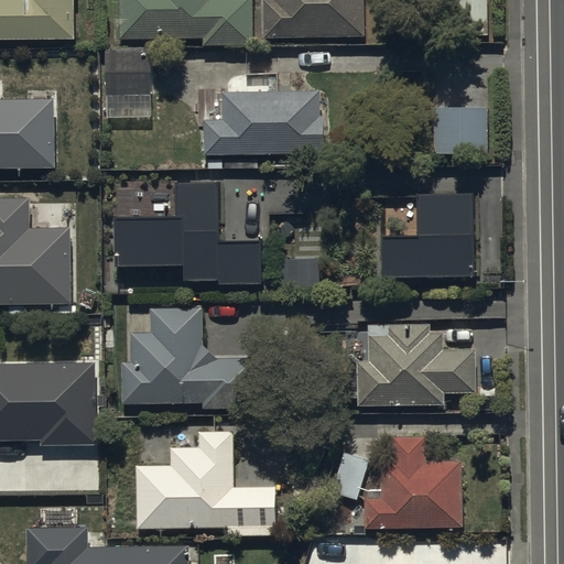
[(0,0),(0,43),(78,42),(77,0),(0,0)]
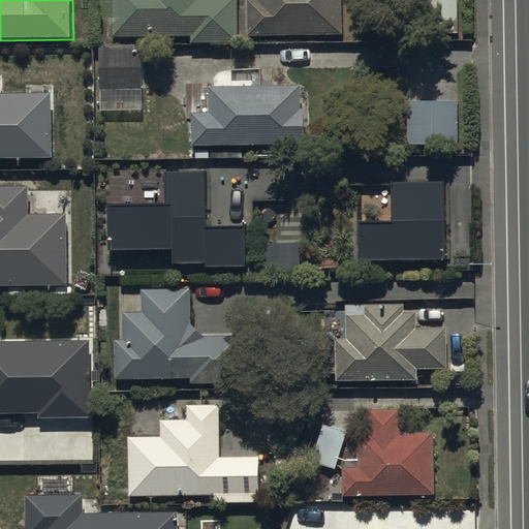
[(114,0),(115,36),(193,36),(193,43),(240,43),(239,0),(114,0)]
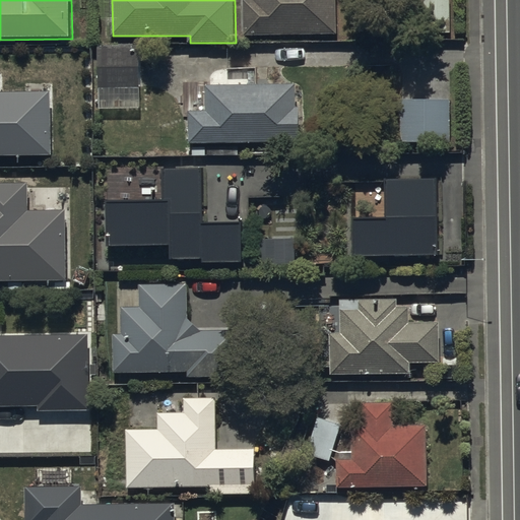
[(246,0),(246,36),(339,36),(339,0),(254,0),(246,0)]
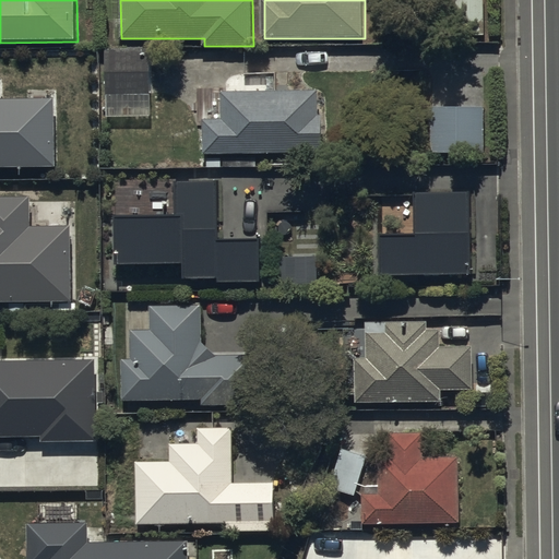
[(152,49),(108,48),(107,118),(151,118),(152,49)]
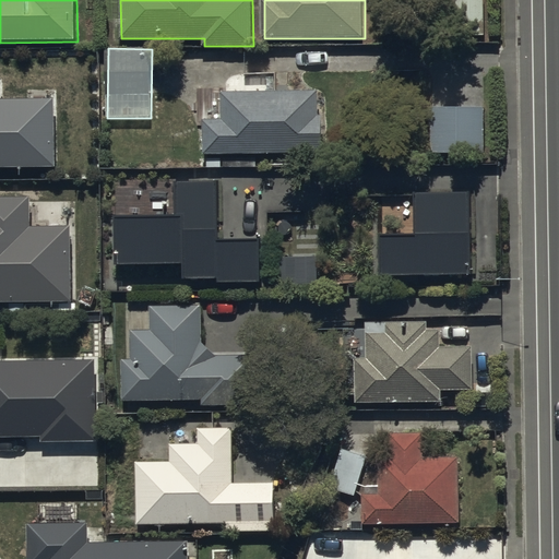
[(207,120),(207,154),(262,154),(262,167),(295,167),(295,155),(325,155),(325,115),(321,115),(321,92),(277,91),(277,72),(246,72),(247,91),(225,90),(225,121),(207,120)]
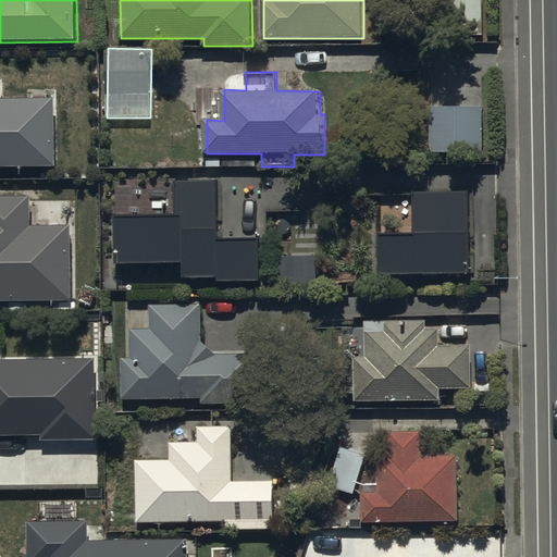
[(0,166),(53,166),(52,98),(0,98),(0,166)]
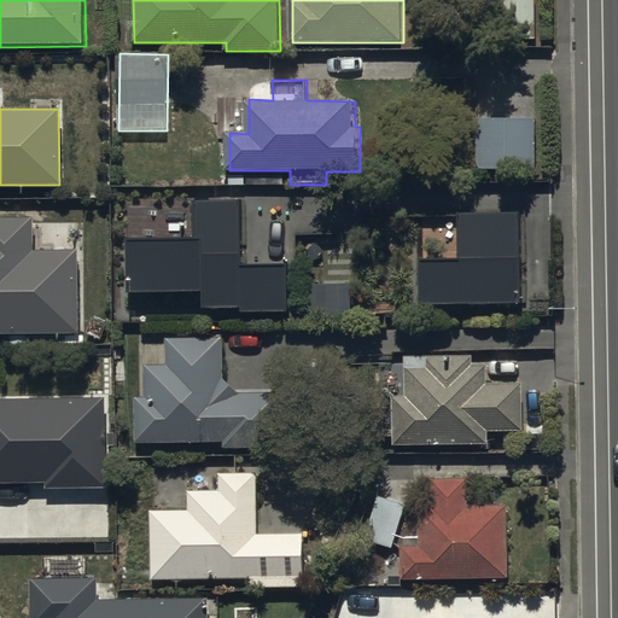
[(536,118),(477,118),(477,168),(536,168),(536,118)]
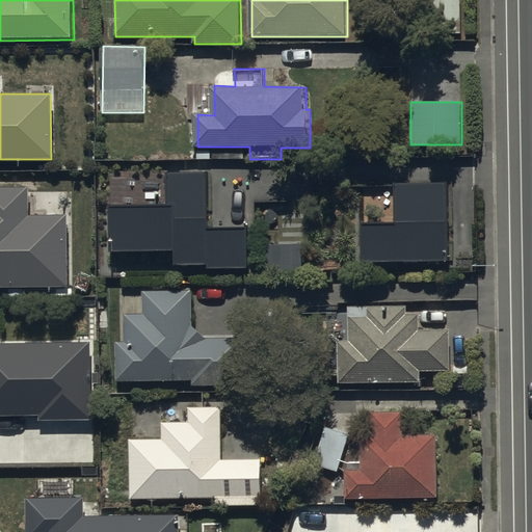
[(165,203),(108,204),(109,250),(173,249),(173,265),(206,264),(206,269),(247,268),(246,228),(207,228),(206,173),(164,174),(165,203)]
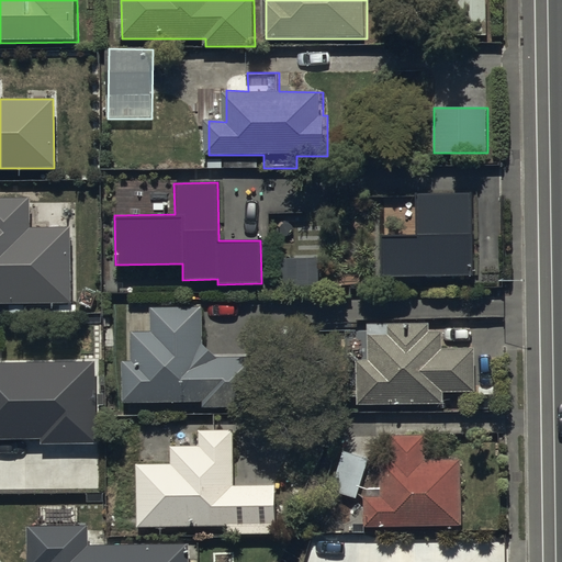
[(472,192),(415,192),(415,236),(381,236),(381,276),(472,276),(472,192)]
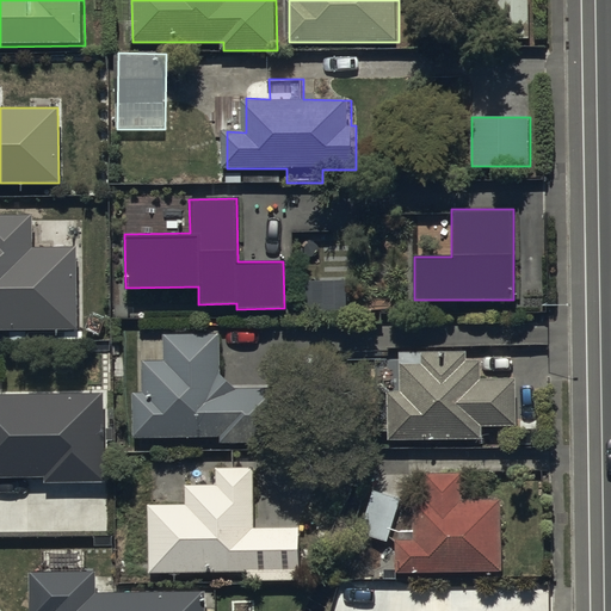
[(0,329),(78,329),(76,248),(30,250),(29,216),(0,216),(0,329)]
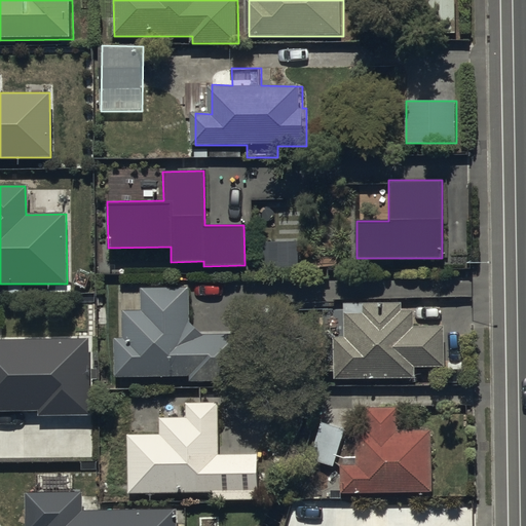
[(297,240),(263,241),(264,269),(298,267),(297,240)]
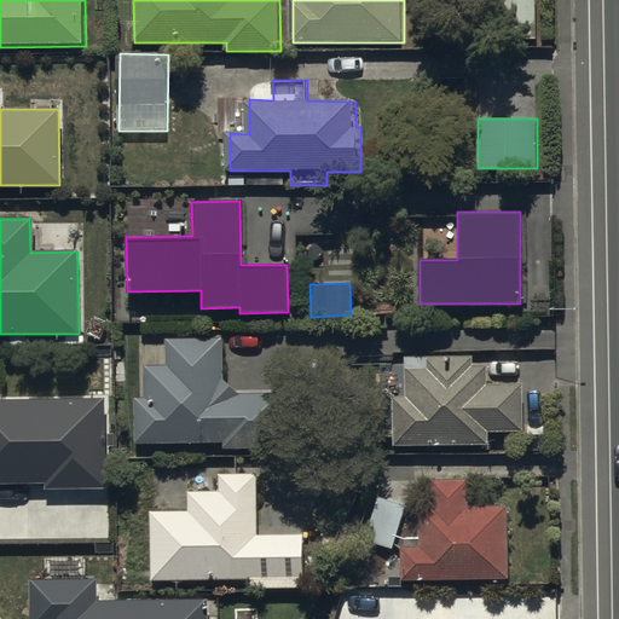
[(138,398),(138,444),(226,443),(226,449),(284,449),(283,394),(239,394),(226,380),(226,339),(167,339),(167,366),(146,366),(146,398),(138,398)]
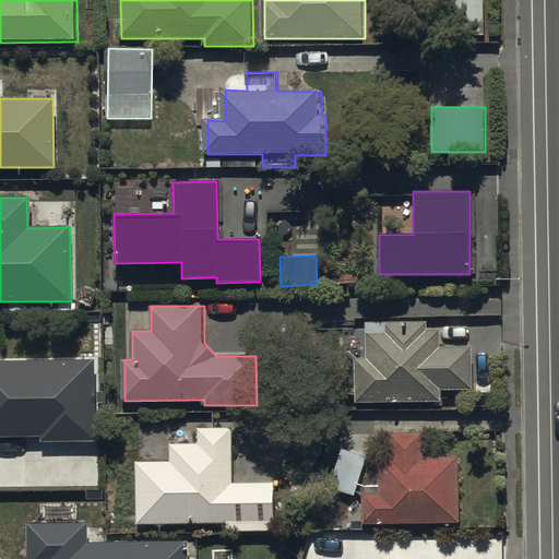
[(365,357),(357,357),(357,403),(442,404),(442,391),(473,391),(473,347),(441,347),(441,330),(427,330),(427,322),(366,321),(365,357)]
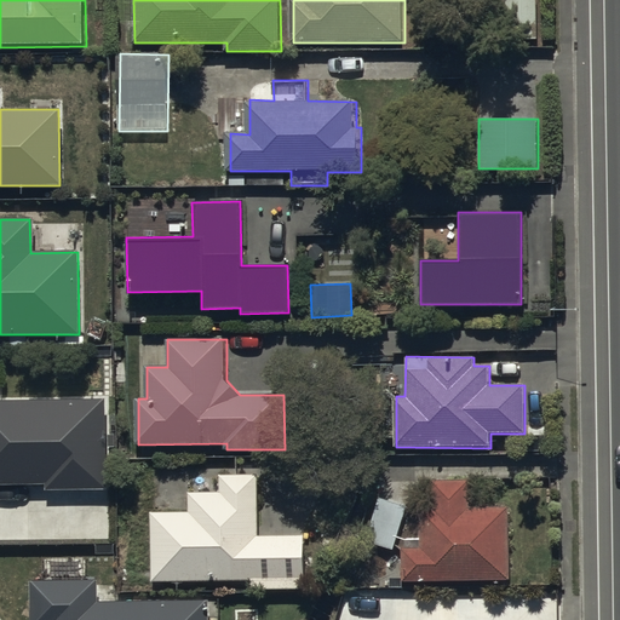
[(0,484),(44,484),(44,491),(105,489),(104,399),(0,400),(0,484)]
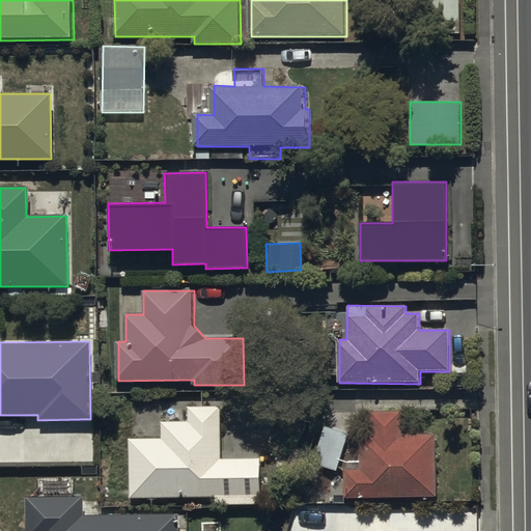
[(223,499),(221,403),(191,404),(191,421),(163,422),(163,439),(133,439),(134,500),(223,499)]
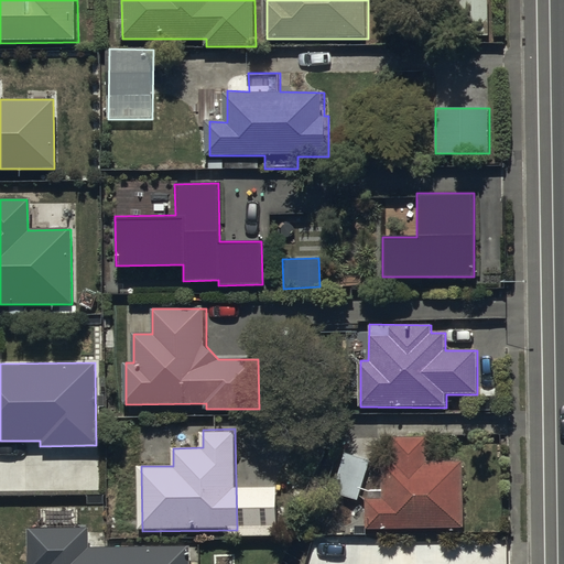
[(465,528),(463,461),(427,462),(426,436),(392,437),(393,463),(383,463),(386,499),(366,500),(367,531),(465,528)]
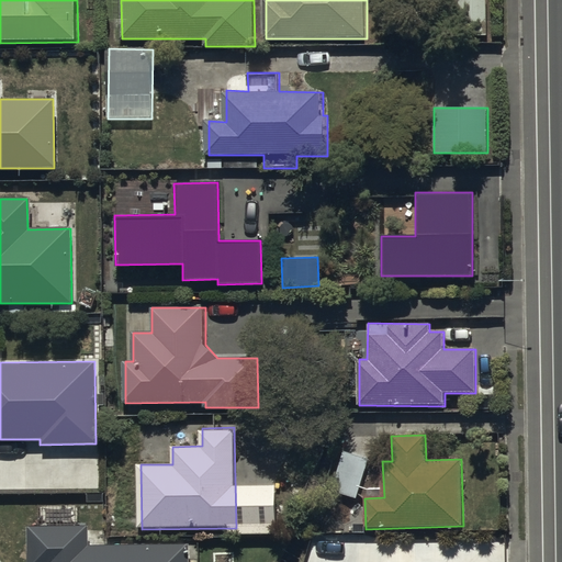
[(357,499),(370,459),(362,456),(363,452),(355,449),(353,452),(340,448),(327,490),(357,499)]
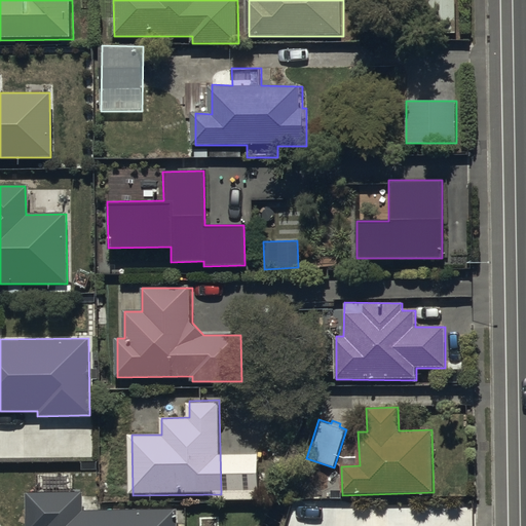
[(80,493),(25,493),(25,525),(175,525),(175,510),(80,511),(80,493)]
